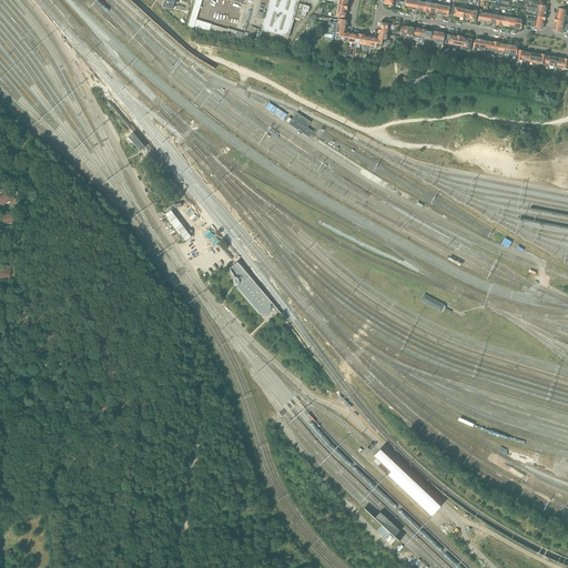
[(300,0),(302,0),(305,1),(304,0),(269,0),(267,6),(269,7),(264,19),(262,26),(261,30),(288,39),(300,0)]
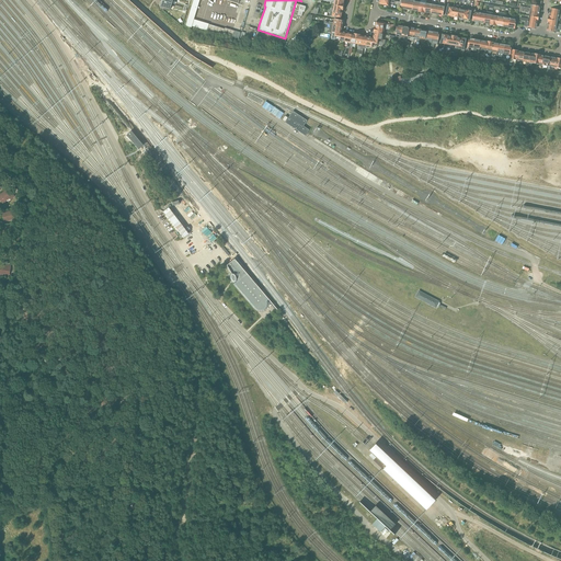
[(161,1),(160,7),(170,10),(171,4),(161,1)]
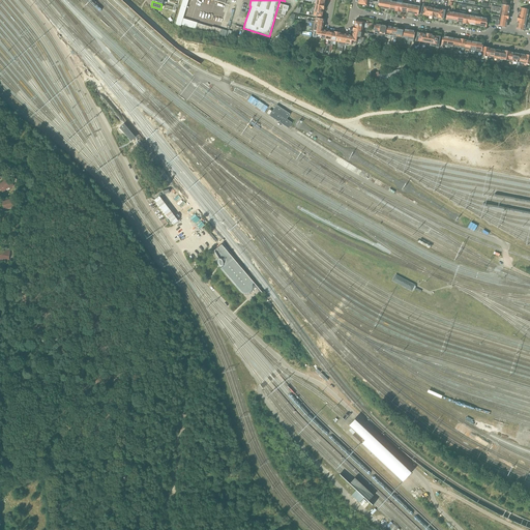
[(491,8),(491,10),(494,11),(496,12),(501,12),(500,16),(509,17),(509,13),(509,11),(491,8)]
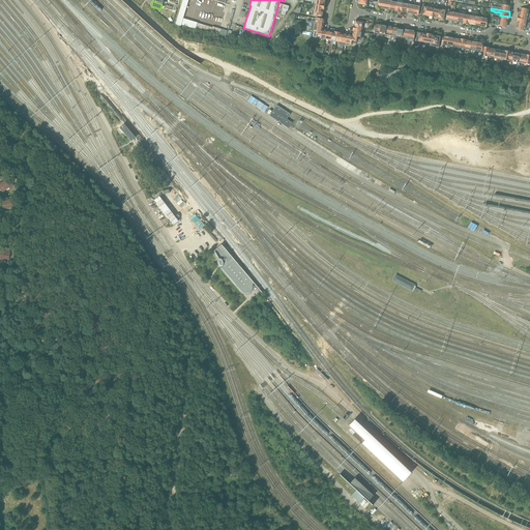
[(210,33),(210,32),(226,36),(227,31),(212,27),(183,19),(181,25),(196,29),(210,33)]
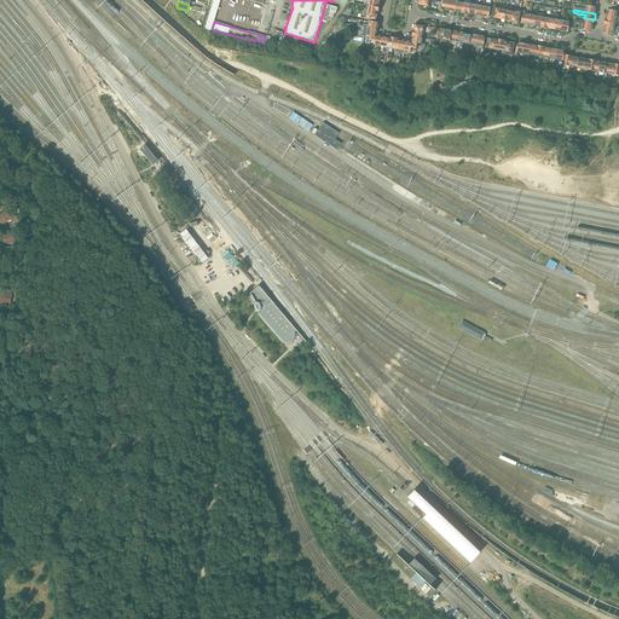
[(364,27),(363,35),(366,36),(368,36),(371,38),(376,39),(377,35),(377,30),(364,27)]
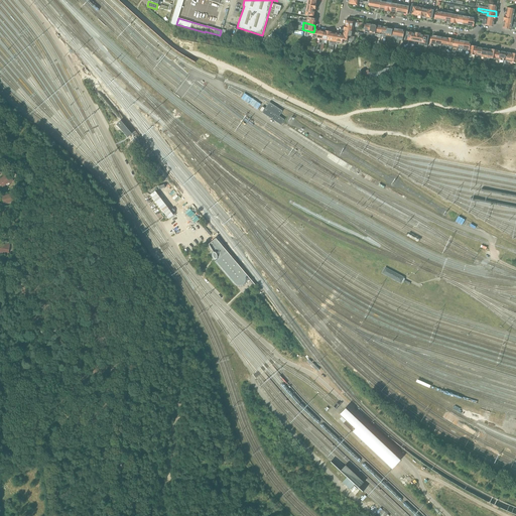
[(306,30),(304,36),(308,37),(308,35),(312,36),(312,37),(317,38),(318,30),(314,29),(313,32),(309,31),(306,30)]
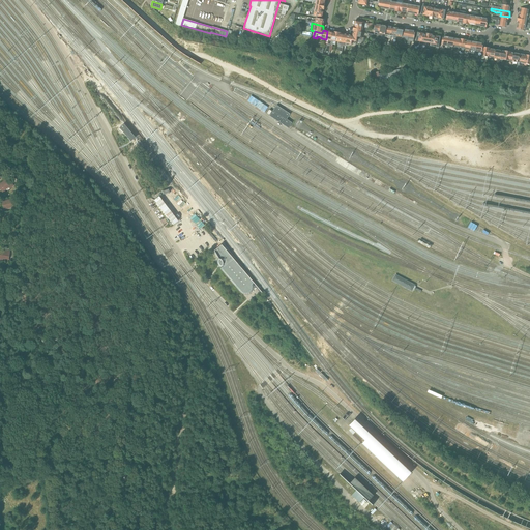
[(353,36),(352,38),(361,39),(361,38),(362,32),(354,31),(353,36)]
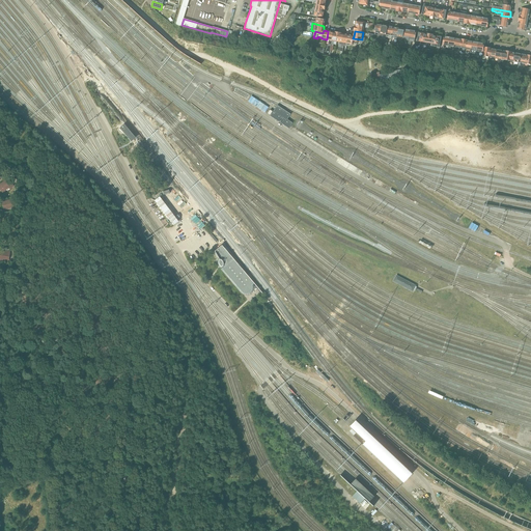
[(295,37),(280,34),(279,42),(292,45),(295,37)]
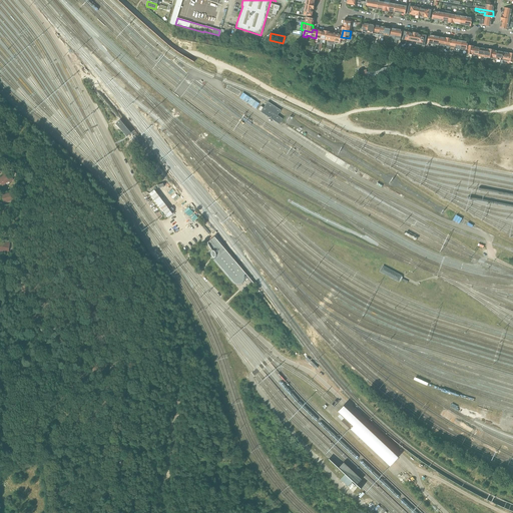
[(329,49),(328,55),(331,54),(332,46),(333,44),(335,45),(336,42),(337,34),(332,33),(329,49)]
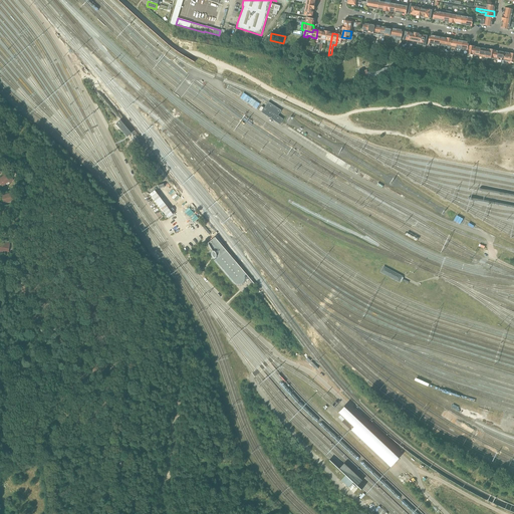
[(337,34),(336,42),(341,43),(341,42),(345,43),(346,41),(352,42),(352,39),(350,38),(341,37),(342,35),(337,34)]
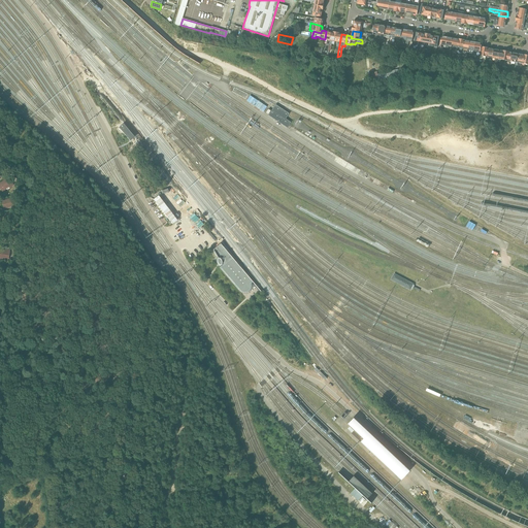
[(473,54),(473,57),(475,57),(476,52),(480,53),(481,47),(482,43),(475,42),(473,54)]
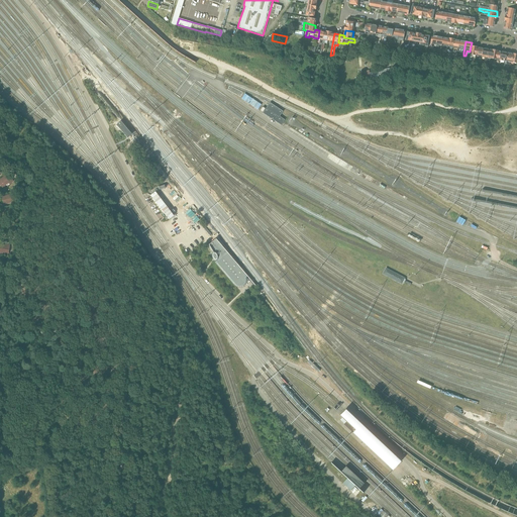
[(506,64),(505,68),(507,68),(508,64),(507,64),(507,62),(512,63),(513,55),(508,53),(506,64)]
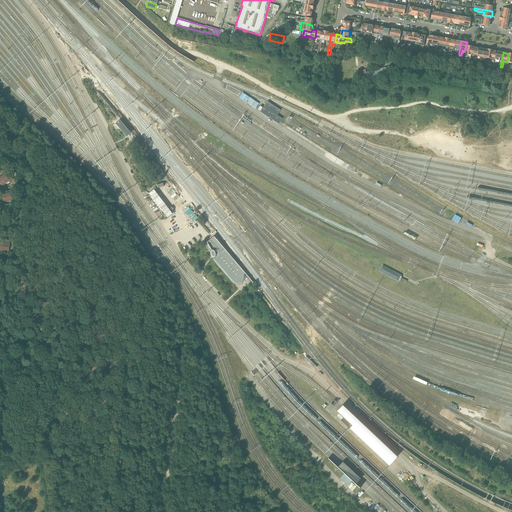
[(367,75),(358,77),(359,82),(368,80),(369,80),(388,75),(386,67),(367,72),(367,75)]
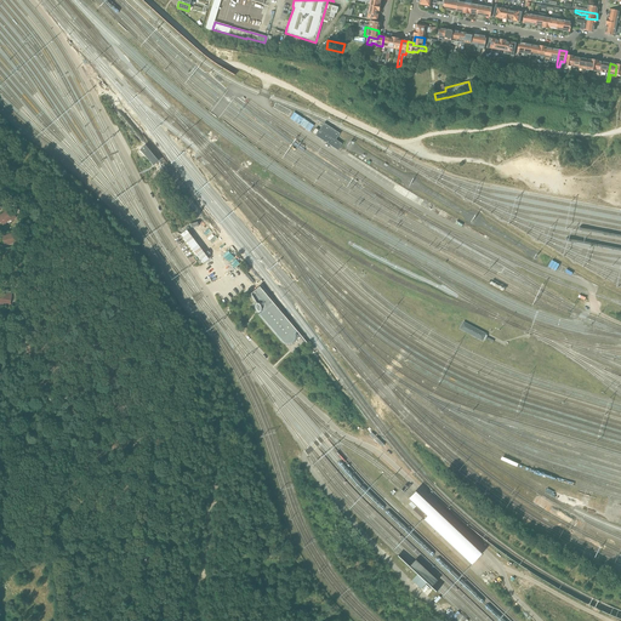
[(294,113),(290,119),(309,132),(314,126),(294,113)]
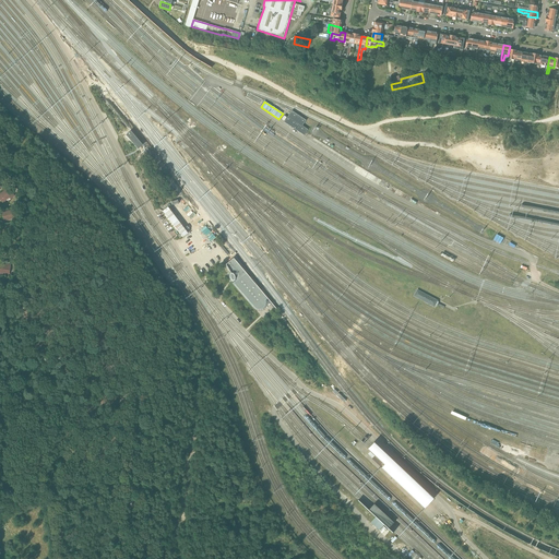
[(284,122),(304,135),(308,130),(302,126),(306,120),(292,111),(284,122)]
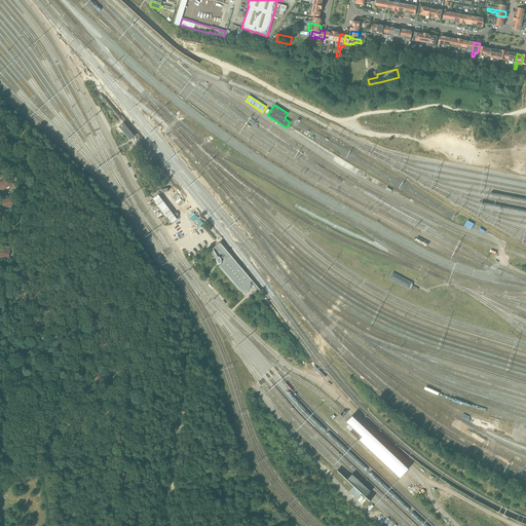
[(134,137),(127,129),(124,133),(129,140),(134,137)]
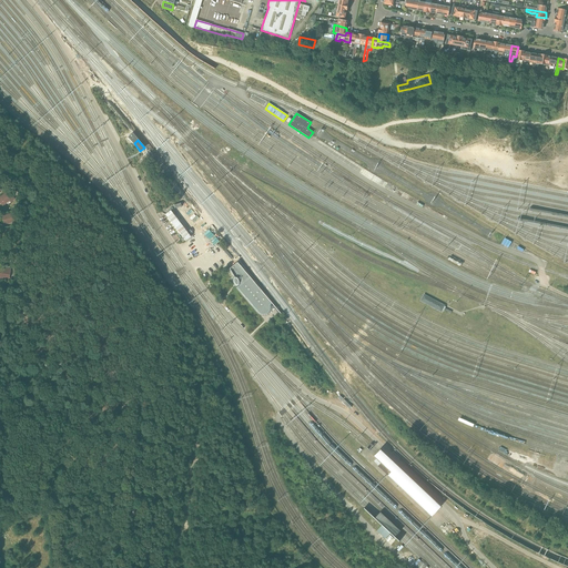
[(12,201),(14,199),(8,191),(0,198),(6,204),(11,199),(12,201)]
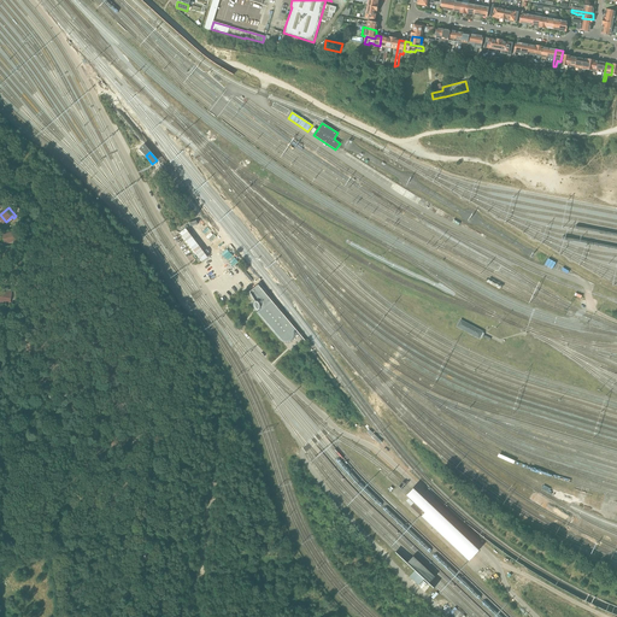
[(17,242),(19,242),(17,231),(6,234),(9,242),(17,240),(17,242)]
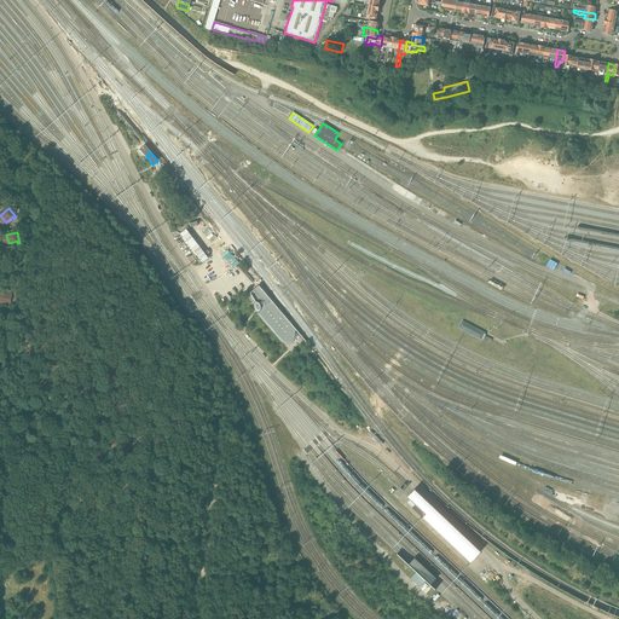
[(15,261),(17,261),(16,249),(5,250),(6,259),(15,259),(15,261)]
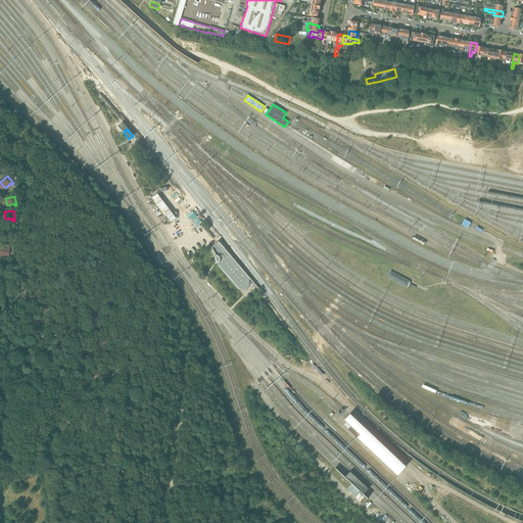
[(13,237),(16,237),(15,227),(6,228),(6,235),(13,235),(13,237)]
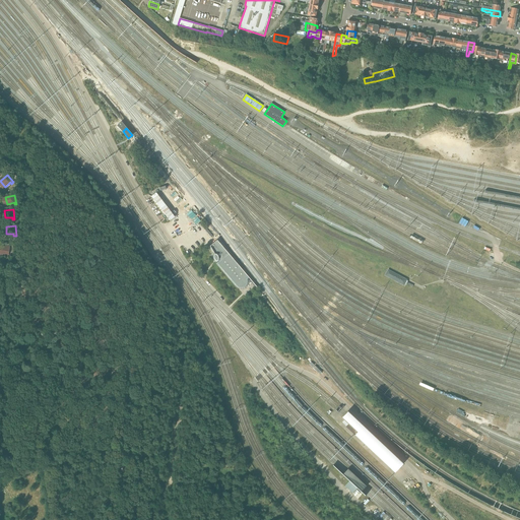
[(241,287),(242,287),(243,287),(244,287),(245,286),(246,286),(246,285),(247,284),(247,283),(247,282),(248,282),(248,281),(247,281),(247,279),(249,278),(258,289),(258,288),(216,240),(209,247),(214,255),(219,262),(217,263),(236,285),(238,287),(239,287),(240,287),(241,287)]
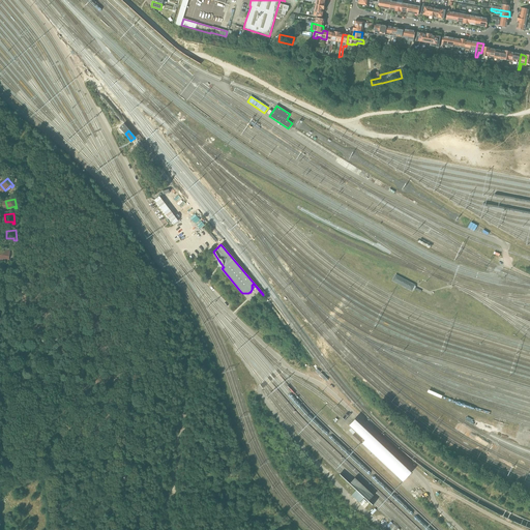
[(0,259),(8,260),(10,251),(8,251),(7,253),(0,252),(0,254),(0,259)]
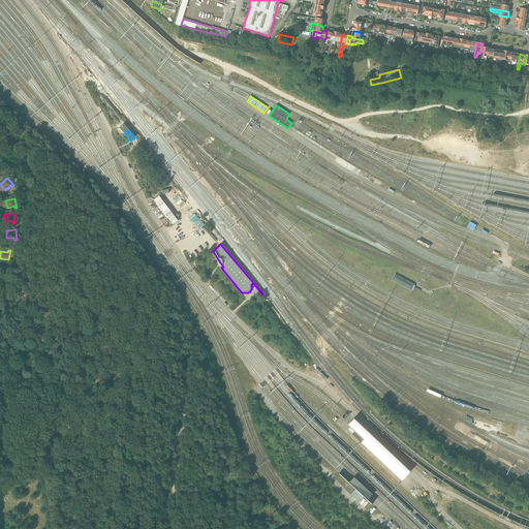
[(395,274),(392,280),(411,290),(412,290),(413,290),(413,289),(414,287),(415,286),(414,285),(414,284),(395,274)]
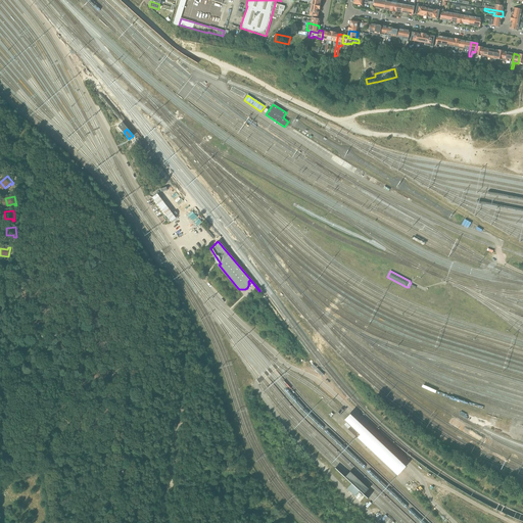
[(360,435),(357,438),(397,476),(402,470),(406,467),(349,414),(346,417),(343,420),(360,435)]
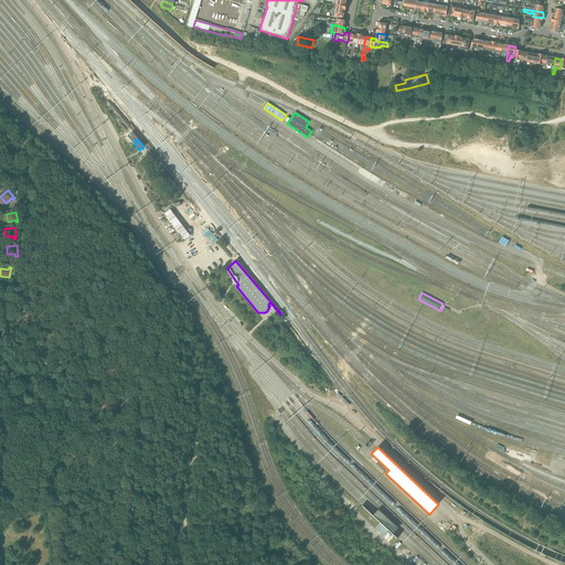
[(380,524),(375,530),(382,535),(386,530),(380,524)]
